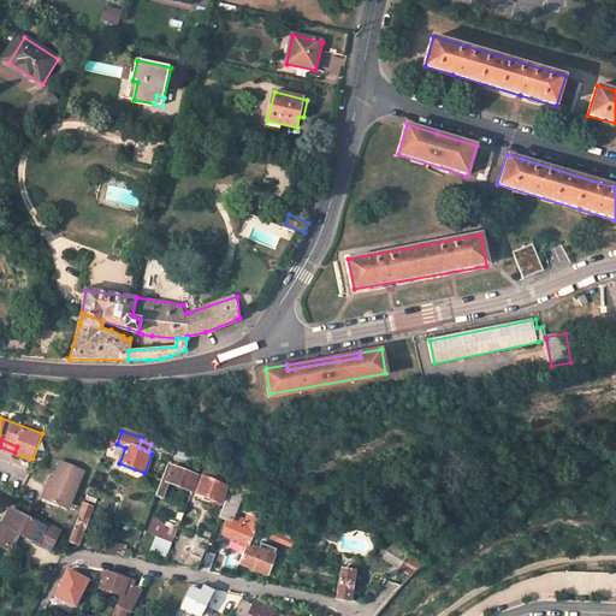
[(60,461),(53,480),(54,480),(47,501),(67,509),(83,469),(60,461)]
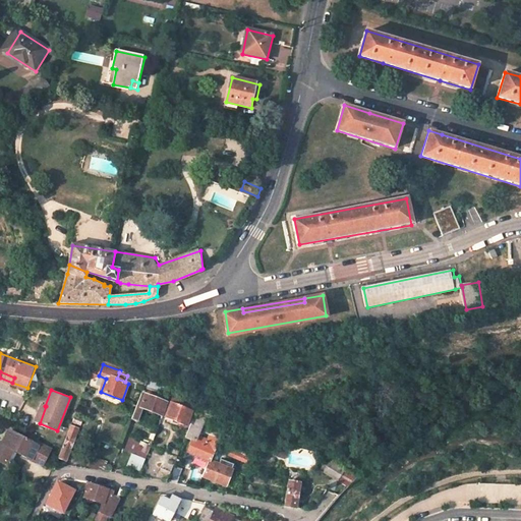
[(159,414),(164,402),(141,393),(131,419),(136,421),(141,407),(159,414)]
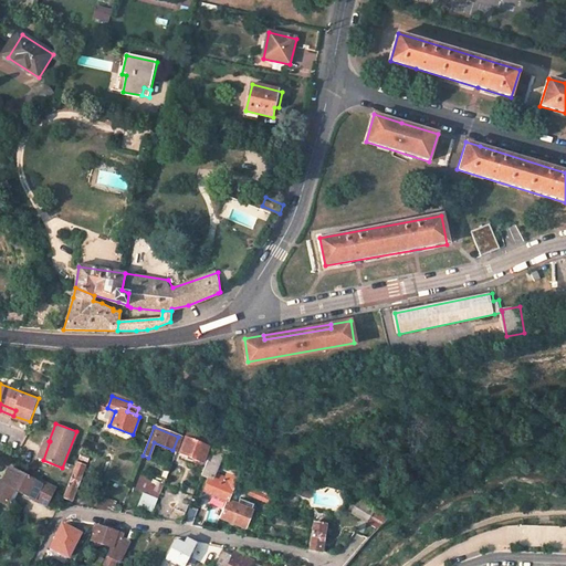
[(178,437),(173,450),(177,452),(182,438),(178,437)]
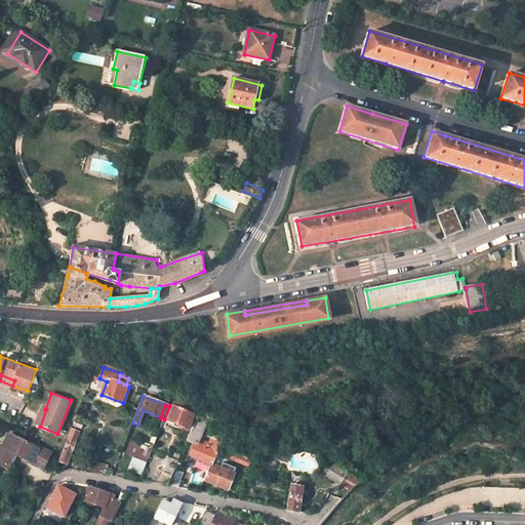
[(194,413),(173,405),(167,419),(189,428),(194,413)]
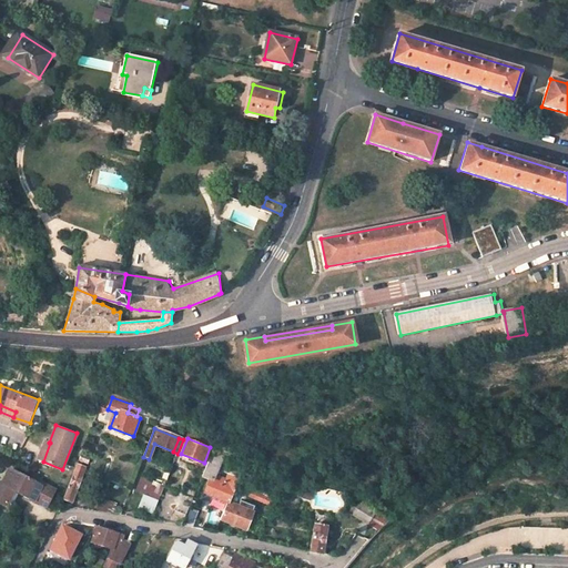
[(46,442),(39,459),(43,462),(50,443),(49,443),(46,442)]
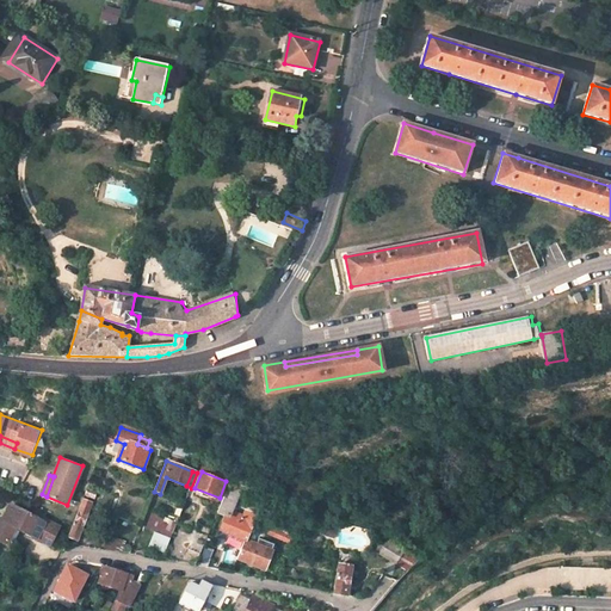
[(97,492),(88,488),(85,495),(94,499),(97,492)]
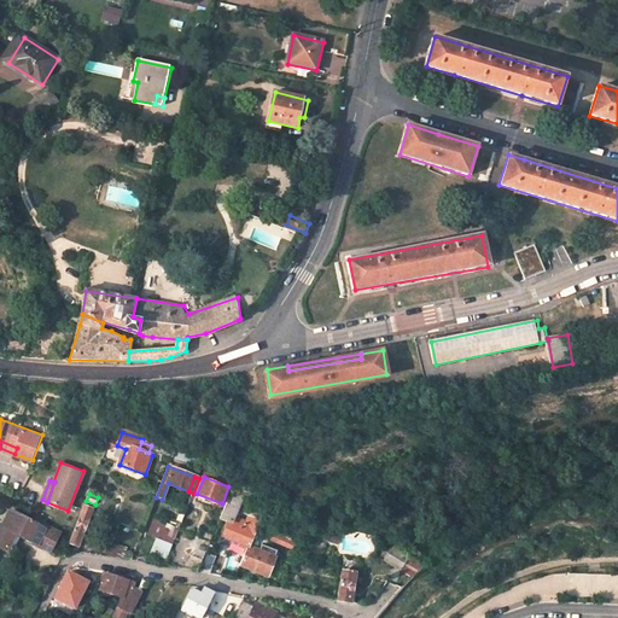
[(243,500),(231,495),(221,518),(229,523),(225,535),(250,546),(252,547),(258,532),(233,523),(239,509),(243,500)]
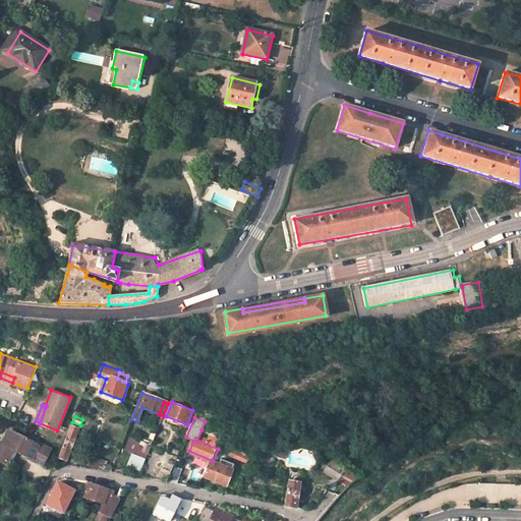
[(66,461),(79,428),(71,425),(58,458),(66,461)]
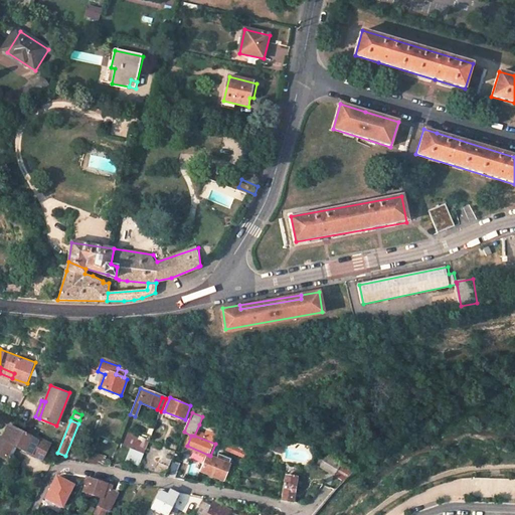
[(42,460),(51,444),(39,439),(37,441),(8,427),(2,441),(0,440),(0,456),(7,460),(13,446),(42,460)]
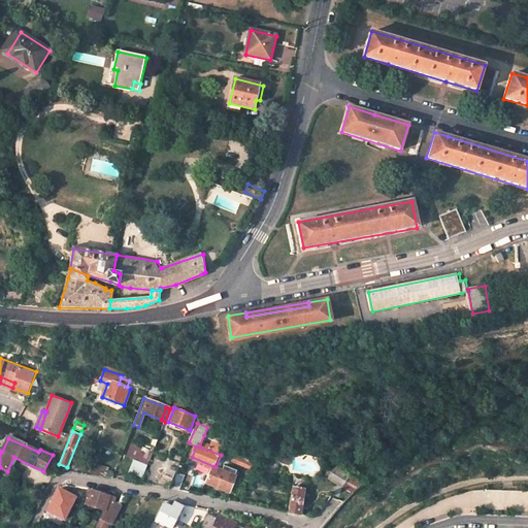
[(218,440),(215,447),(222,449),(224,442),(218,440)]
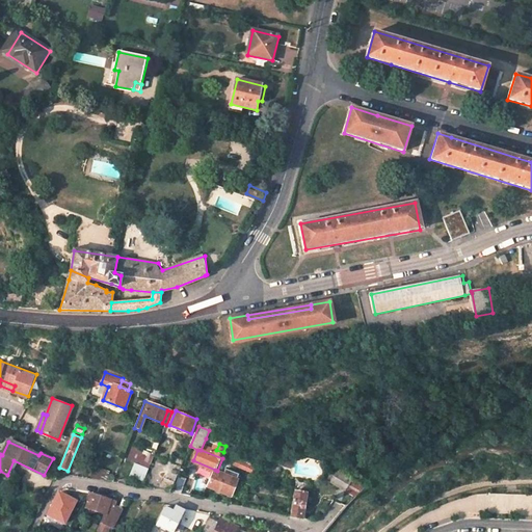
[(132,448),(127,460),(149,469),(154,456),(132,448)]
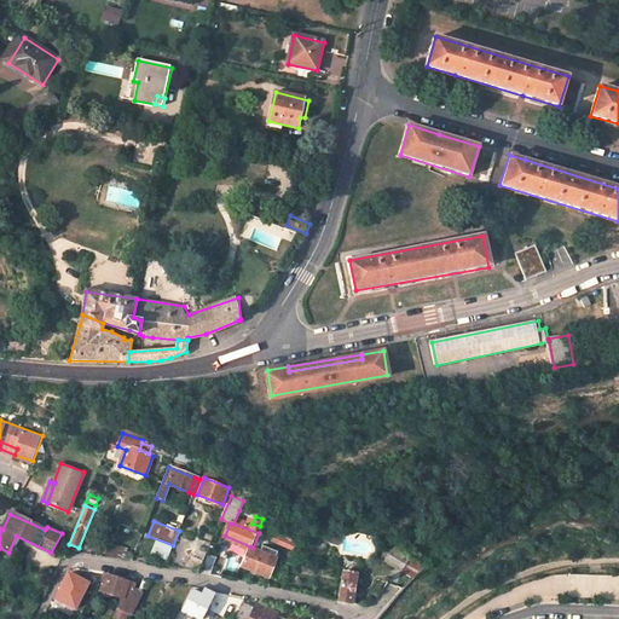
[(109,539),(103,554),(122,557),(127,547),(109,539)]
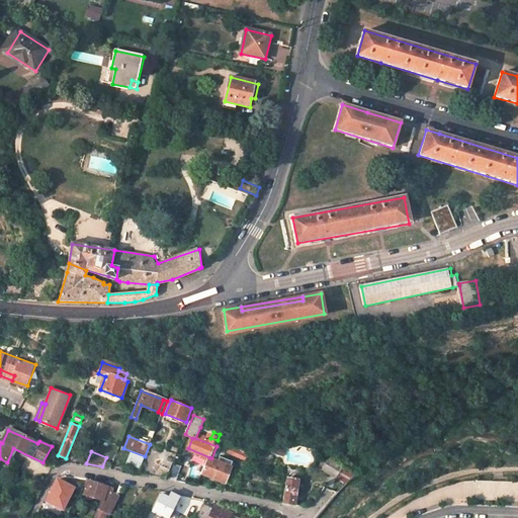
[(176,456),(167,452),(161,465),(170,469),(176,456)]
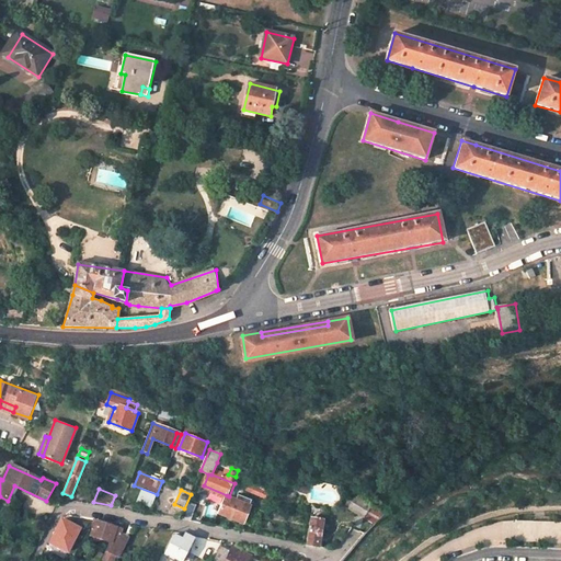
[(244,524),(252,505),(229,496),(227,495),(219,513),(244,524)]
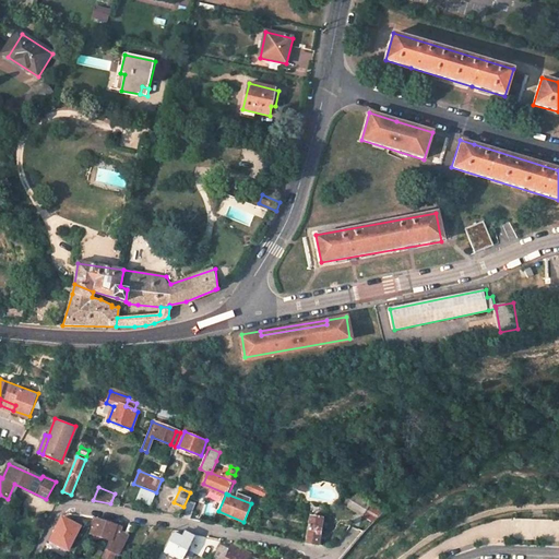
[(352,497),(346,508),(361,515),(367,506),(352,497)]
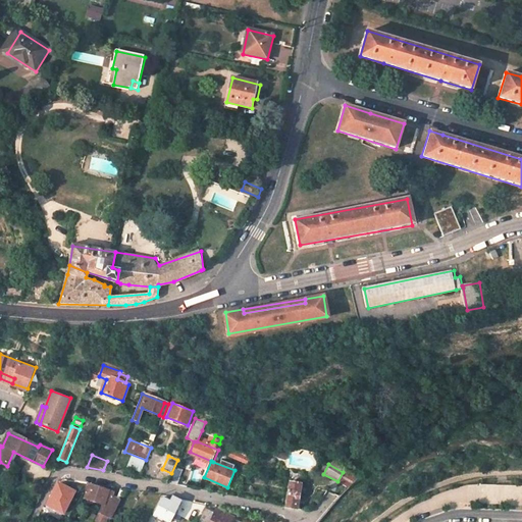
[(292,477),(285,507),(297,509),(302,485),(295,484),(296,479),(292,477)]
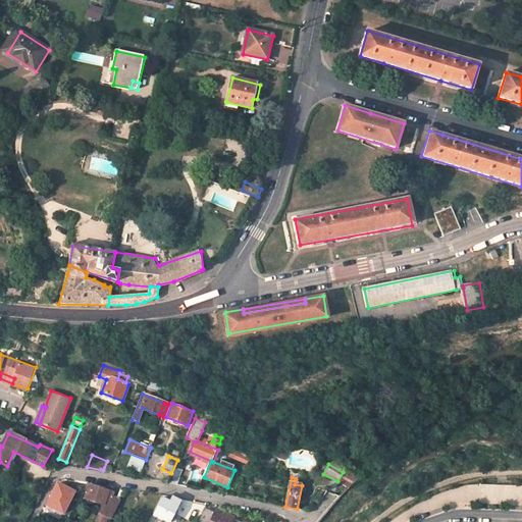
[(73,492),(57,484),(52,493),(46,506),(63,514),(73,492)]
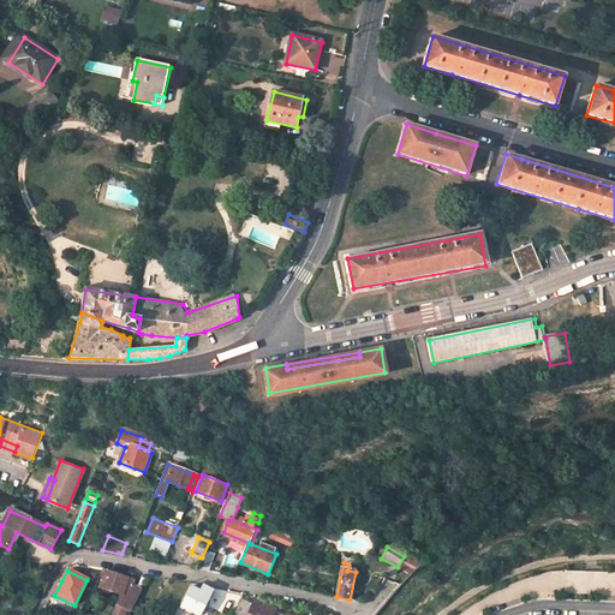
[(127,609),(138,589),(131,586),(133,583),(106,573),(100,589),(121,596),(118,605),(127,609)]
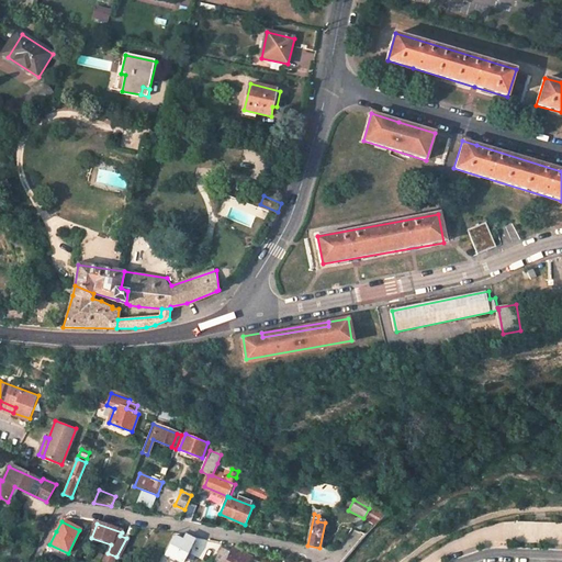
[(183,541),(176,537),(166,555),(179,561),(182,561),(194,540),(186,536),(183,541)]
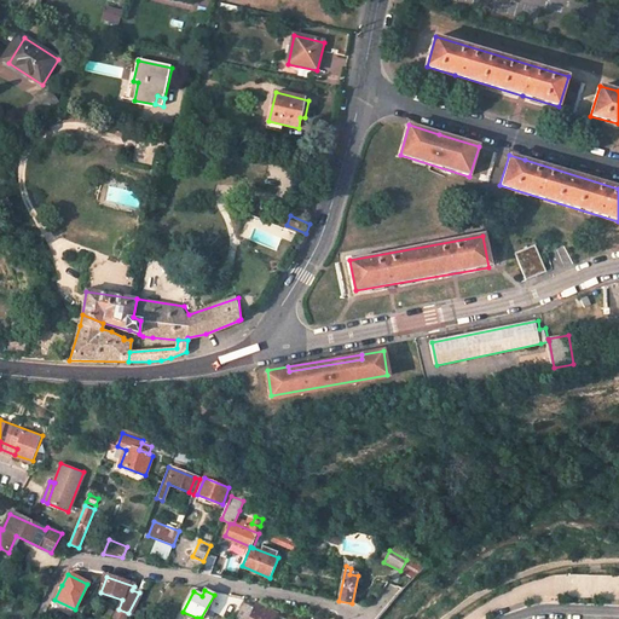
[(143,593),(139,593),(128,613),(132,614),(143,593)]
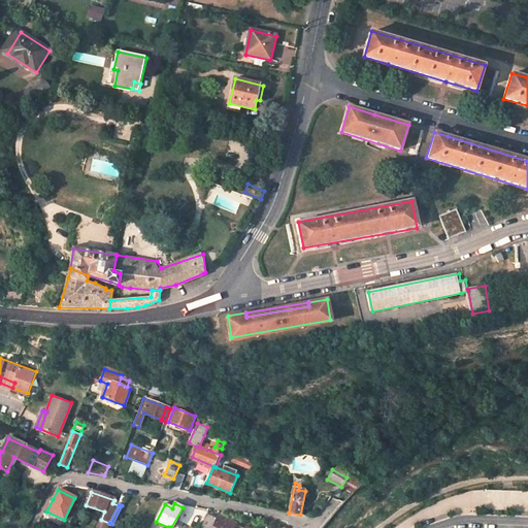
[(122,527),(126,520),(119,516),(113,525),(120,527),(122,527)]
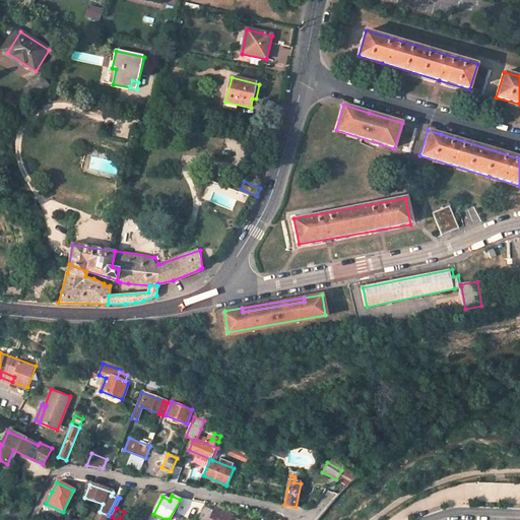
[(219,514),(214,512),(204,508),(199,518),(202,519),(232,519),(233,519),(230,519),(219,514)]
